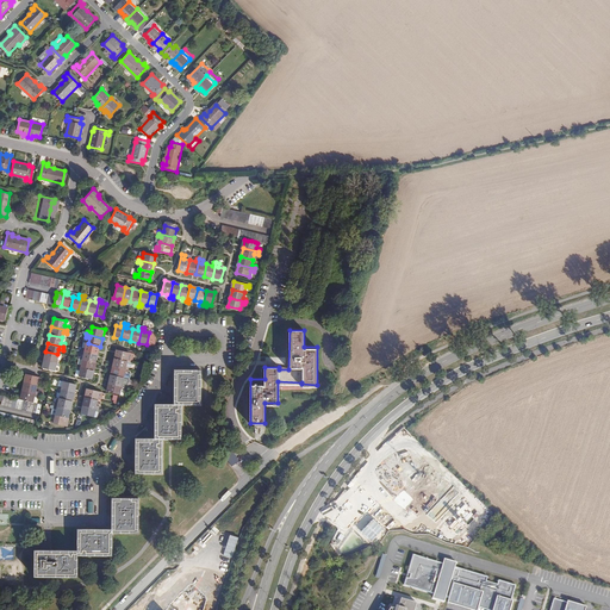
[(87,349),(83,348),(82,352),(99,355),(100,347),(88,343),(87,349)]
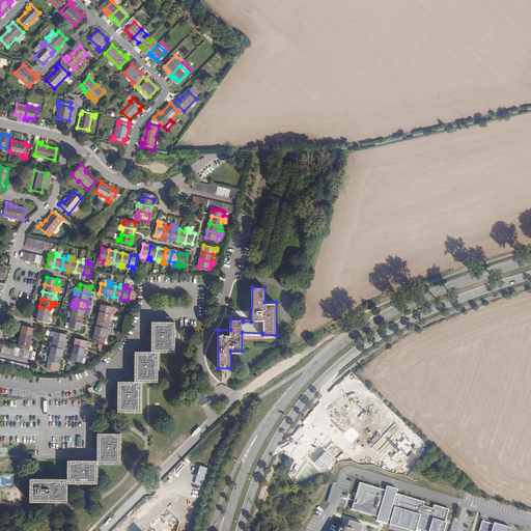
[(101,312),(111,314),(112,310),(116,310),(116,308),(102,304),(101,312)]
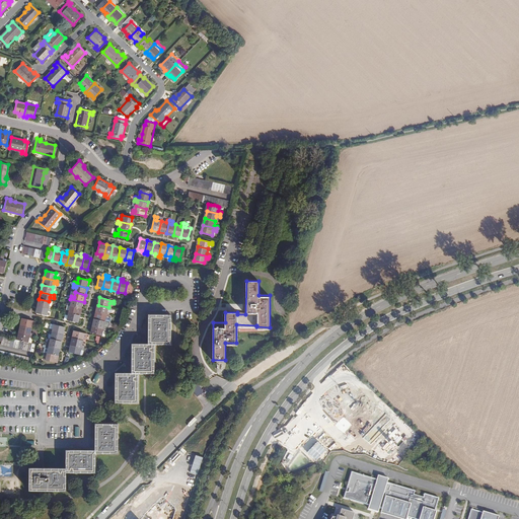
[(38,306),(51,309),(52,306),(51,306),(52,302),(49,301),(39,299),(38,306)]
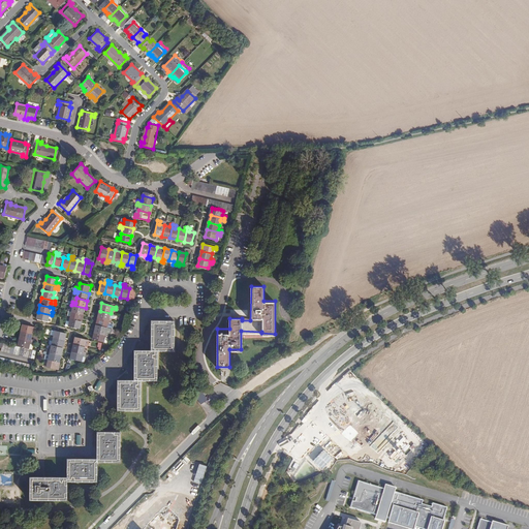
[(71,305),(70,307),(74,308),(73,312),(84,315),(86,308),(71,305)]
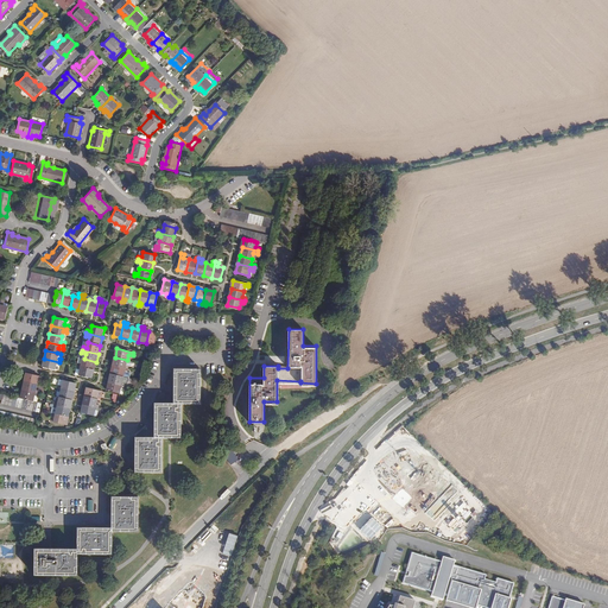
[(132,361),(127,360),(115,358),(113,366),(130,369),(130,366),(131,366),(132,361)]
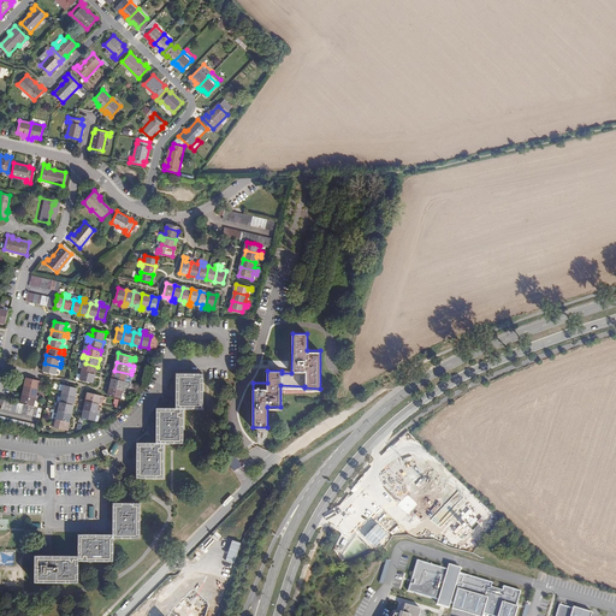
[(59,369),(60,367),(45,363),(42,372),(54,374),(55,369),(59,369)]
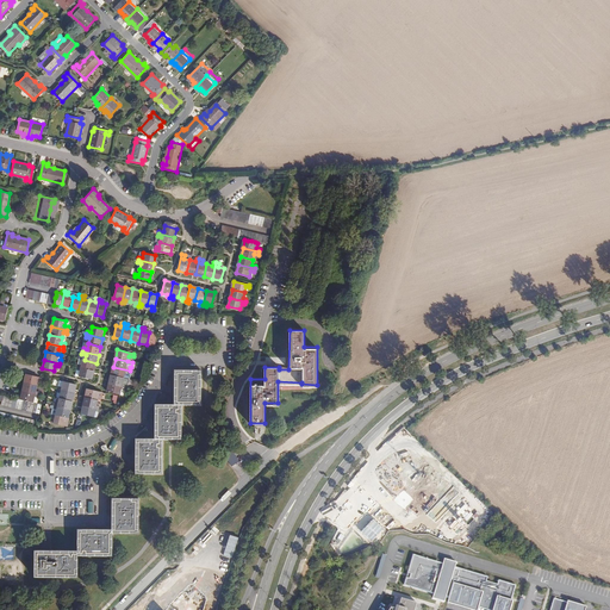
[(94,372),(97,363),(85,360),(83,366),(79,365),(79,367),(94,372)]
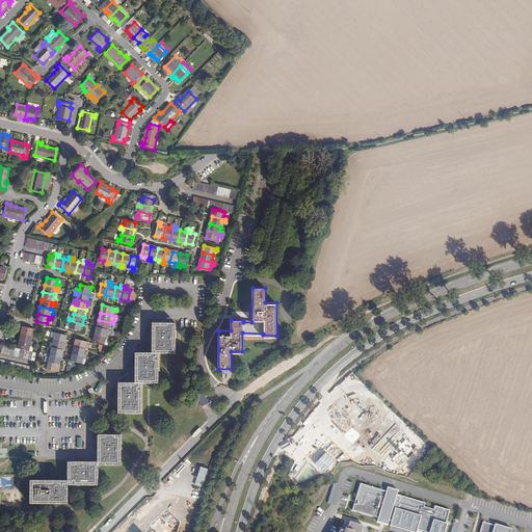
[(81,330),(82,324),(69,320),(68,323),(71,324),(71,328),(81,330)]
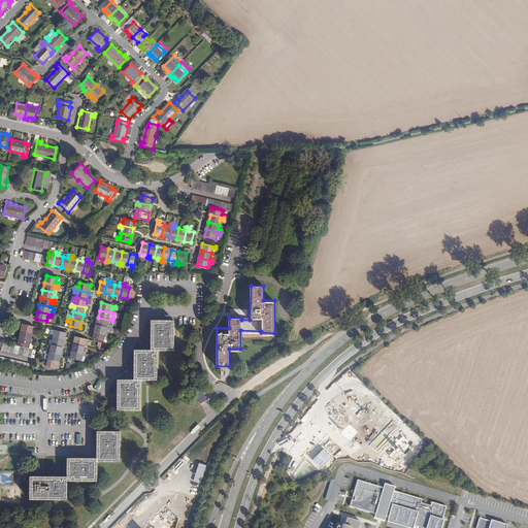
[(98,318),(96,325),(107,327),(108,323),(111,324),(112,321),(98,318)]
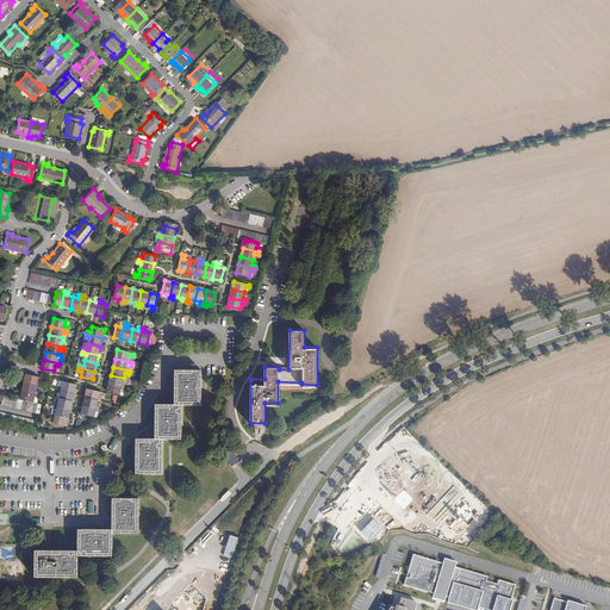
[(24,381),(36,384),(37,379),(41,379),(42,377),(41,377),(25,373),(24,381)]
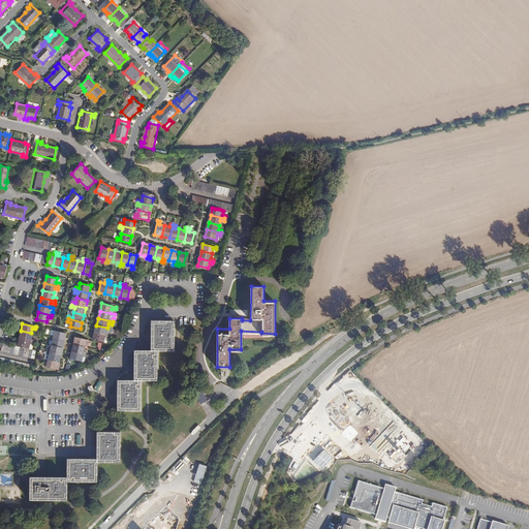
[(174,354),(174,324),(151,324),(151,354),(134,354),(134,383),(118,384),(118,413),(141,413),(141,383),(157,383),(157,354),(174,354)]
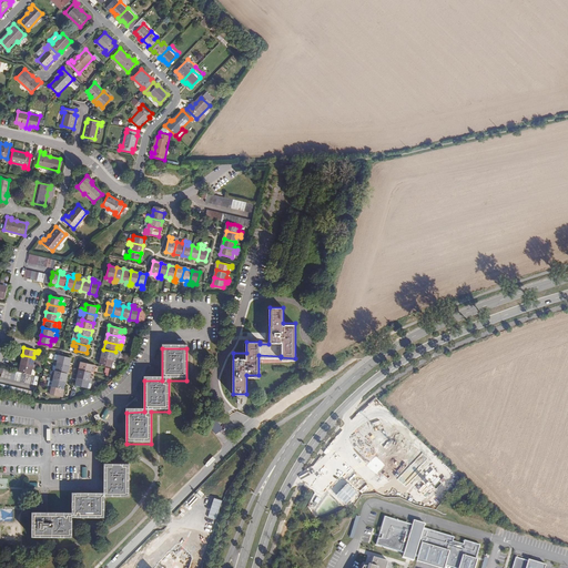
[(103,350),(102,357),(117,361),(118,358),(114,357),(115,352),(103,350)]
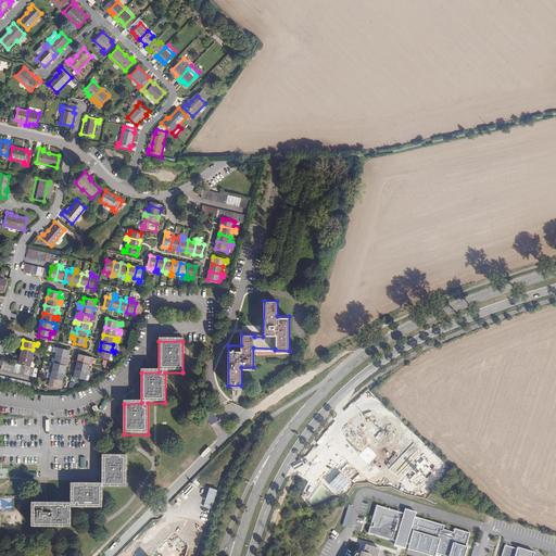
[(33,350),(22,348),(20,355),(35,358),(35,355),(32,355),(33,350)]
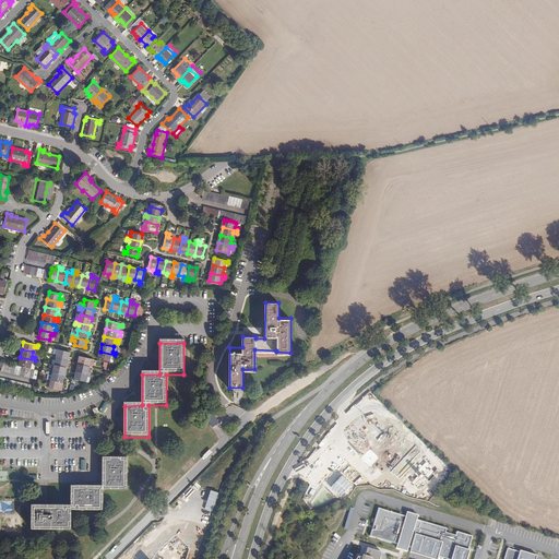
[(54,354),(54,356),(68,359),(69,353),(58,349),(57,354),(54,354)]
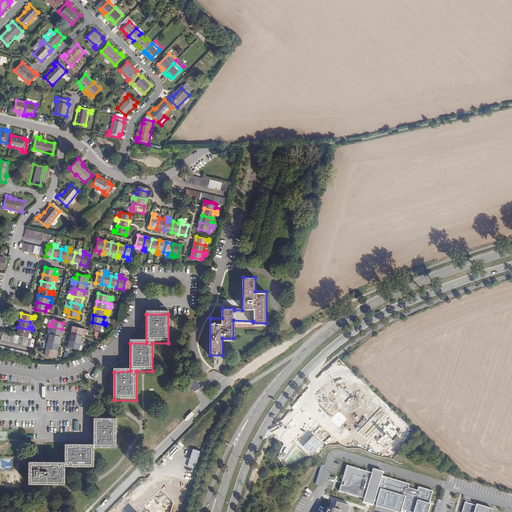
[(105,325),(92,322),(90,329),(100,332),(102,327),(105,327),(105,325)]
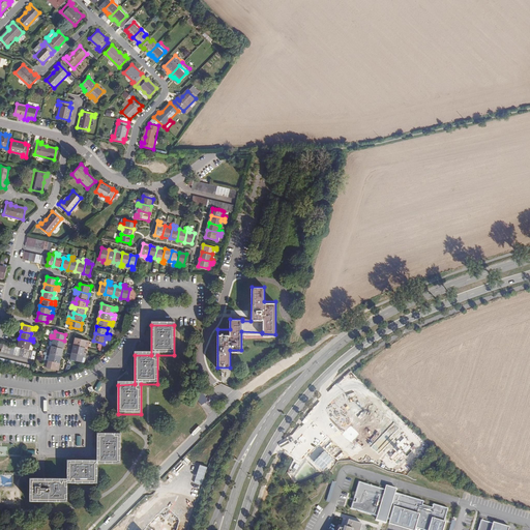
[(52,346),(62,348),(64,341),(51,337),(50,341),(53,341),(52,346)]
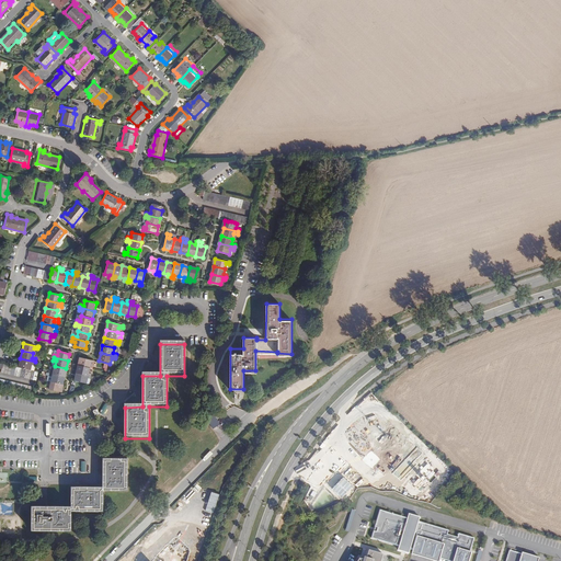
[(19,366),(22,367),(25,368),(29,368),(30,369),(31,364),(34,365),(35,362),(20,358),(18,366),(19,366)]
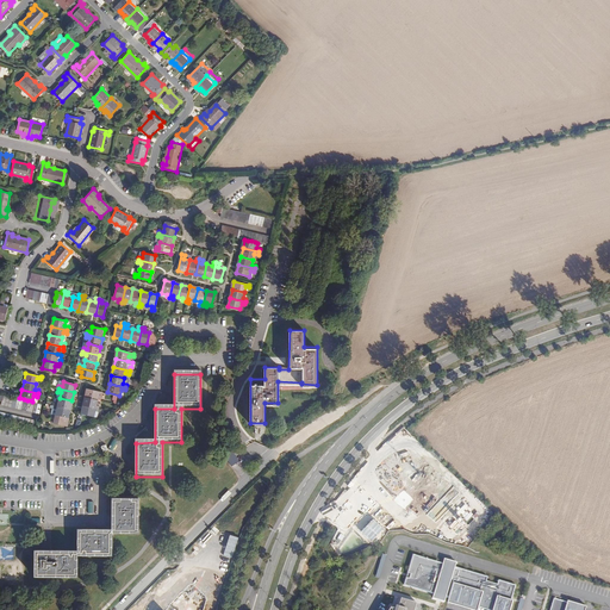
[(87,390),(86,398),(98,400),(99,396),(103,396),(104,393),(87,390)]
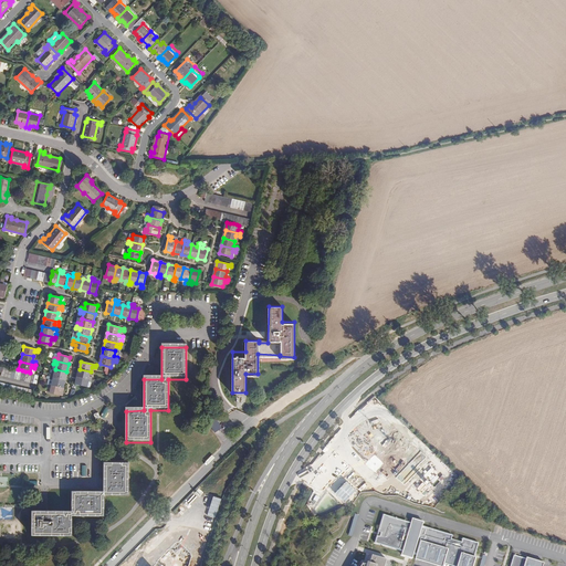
[(65,379),(66,371),(55,369),(54,374),(51,374),(51,376),(65,379)]
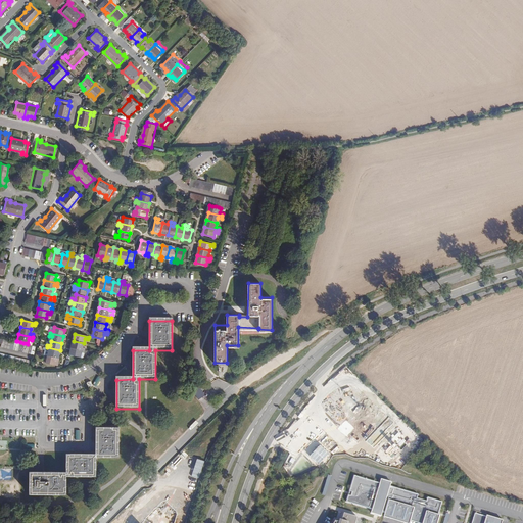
[(74,341),(72,348),(85,351),(86,349),(83,349),(84,343),(74,341)]
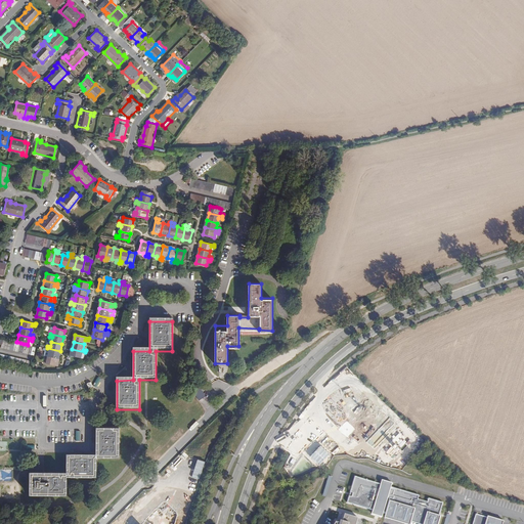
[(48,351),(47,356),(58,358),(60,351),(47,348),(46,350),(48,351)]
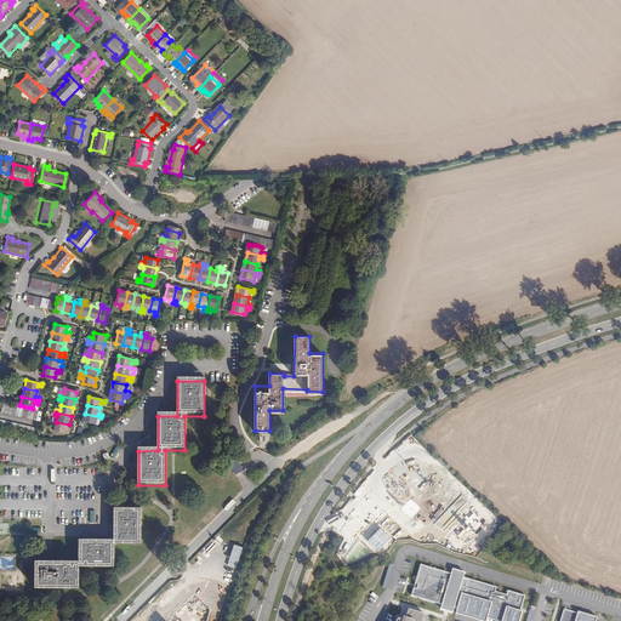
[(101,417),(85,414),(83,422),(96,426),(97,420),(101,421),(101,417)]
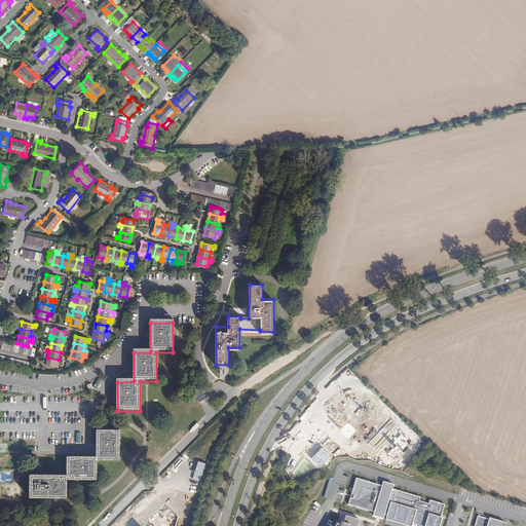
[(59,360),(47,358),(46,362),(44,362),(43,364),(57,367),(59,360)]
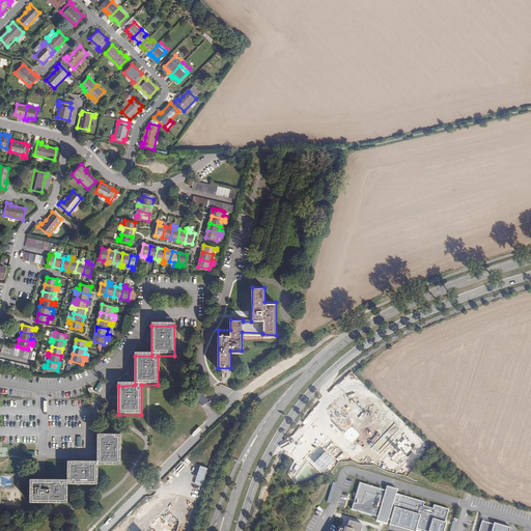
[(198,399),(202,406),(208,402),(204,395),(198,399)]
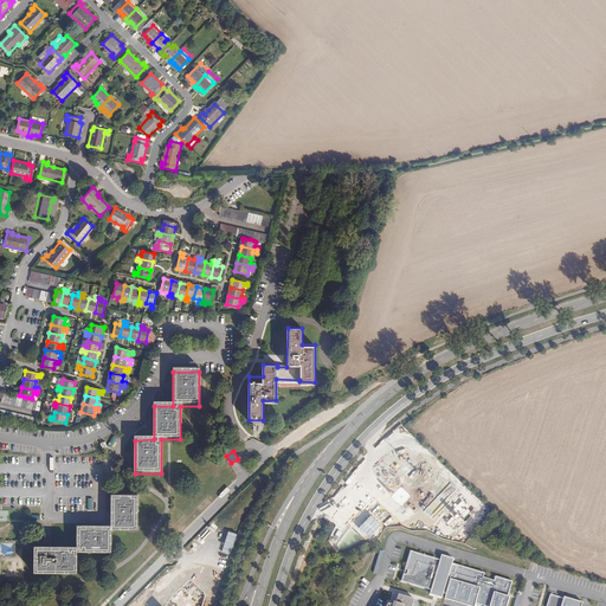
[(401,485),(391,496),(403,508),(413,497),(401,485)]
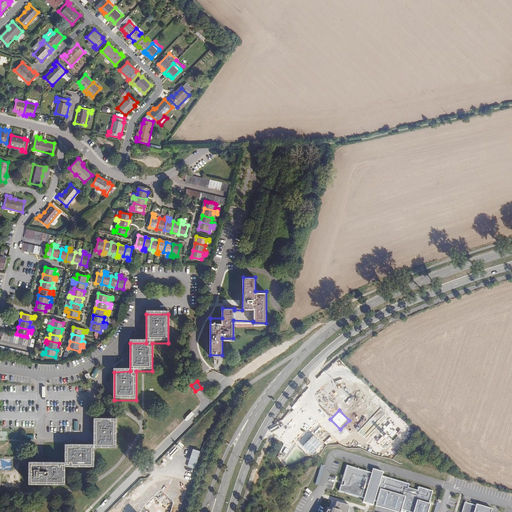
[(117,449),(117,420),(95,420),(95,446),(66,446),(66,463),(29,464),(29,486),(66,485),(66,468),(95,468),(95,449),(117,449)]
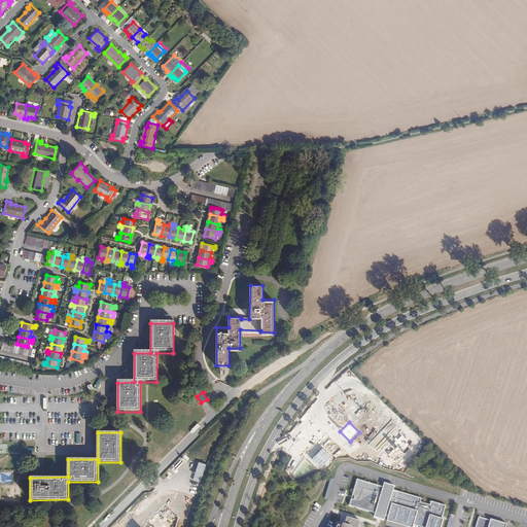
[(324,499),(328,500),(335,480),(330,479),(324,499)]
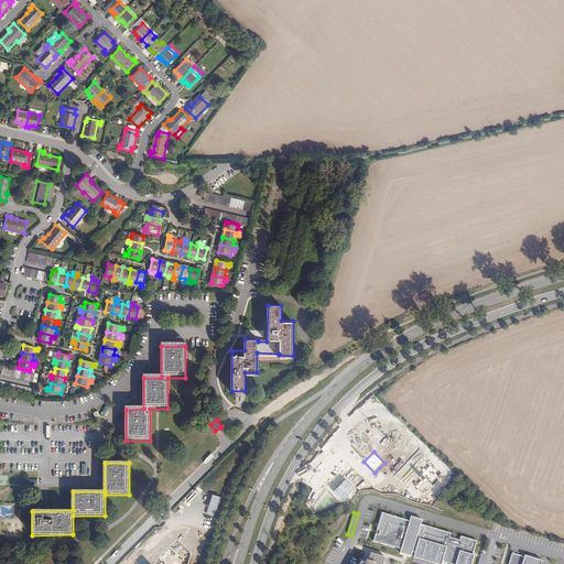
[(410,521),(381,513),(377,530),(380,530),(378,535),(376,534),(373,541),(401,550),(400,554),(411,556),(412,553),(414,554),(413,557),(434,563),(441,563),(442,562),(448,563),(470,563),(474,555),(473,555),(476,541),(461,537),(459,541),(449,538),(451,533),(421,524),(422,520),(411,517),(410,521)]
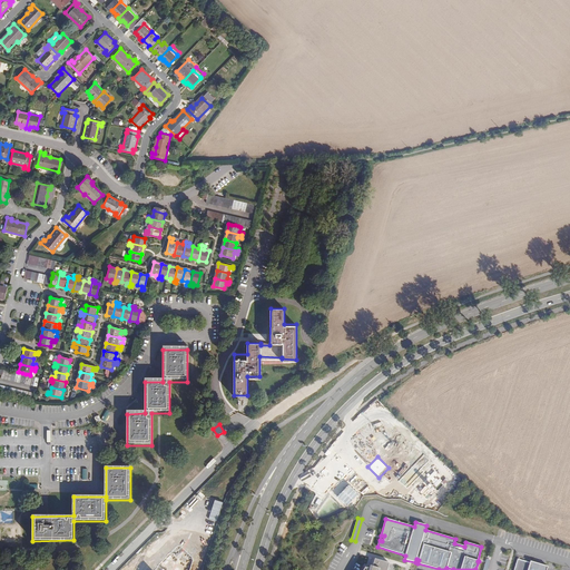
[(546,569),(548,567),(530,561),(529,562),(517,559),(513,569),(546,569)]
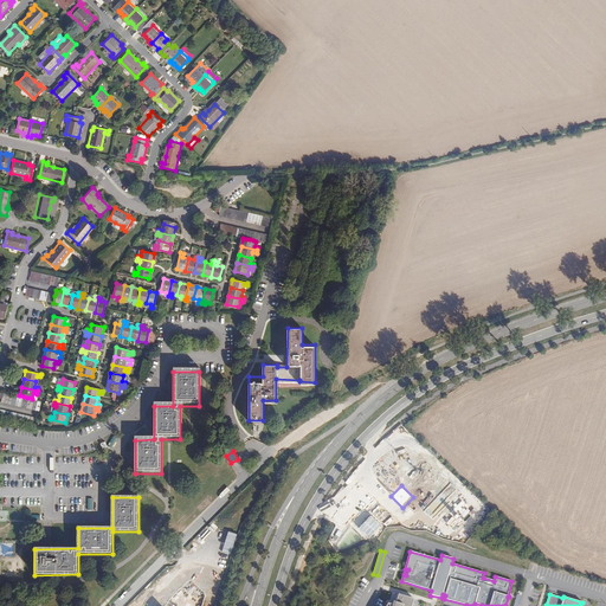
[(412,605),(414,599),(403,595),(401,600),(398,599),(395,605),(392,605),(393,605),(388,604),(386,605),(412,605)]
